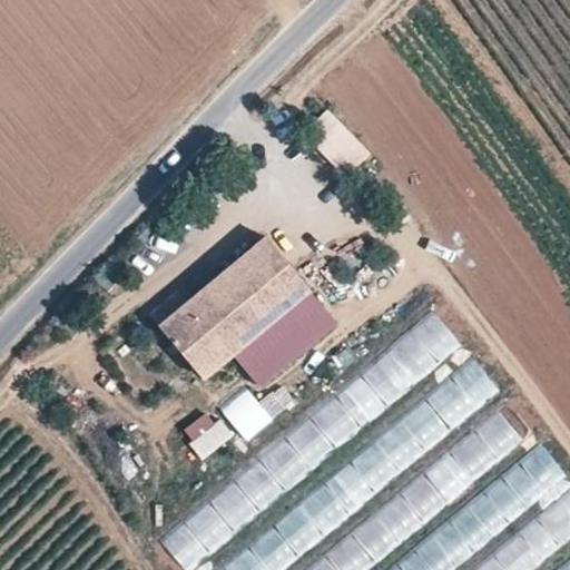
[(301,135),(346,180),(372,155),(326,109),(301,135)]
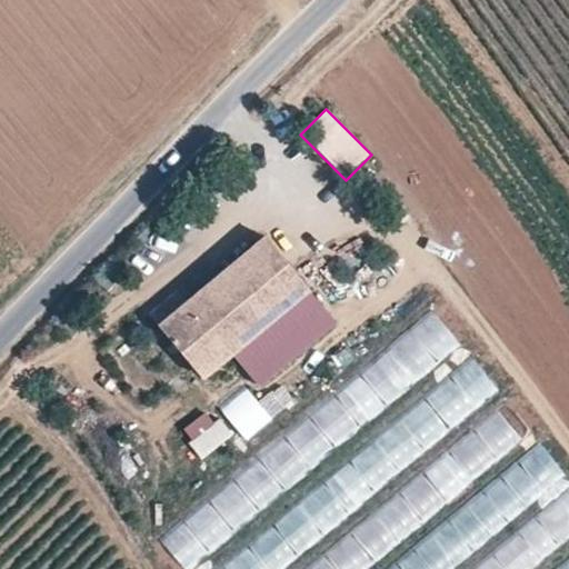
[(207,388),(311,295),(265,242),(188,316),(162,338),(207,388)]
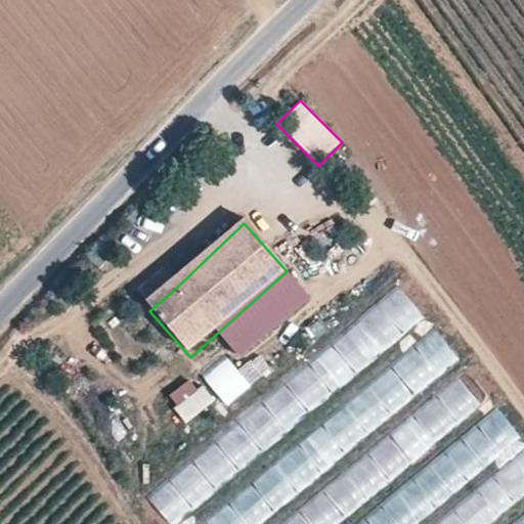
[(149,311),(173,291),(164,280),(140,302),(149,311)]
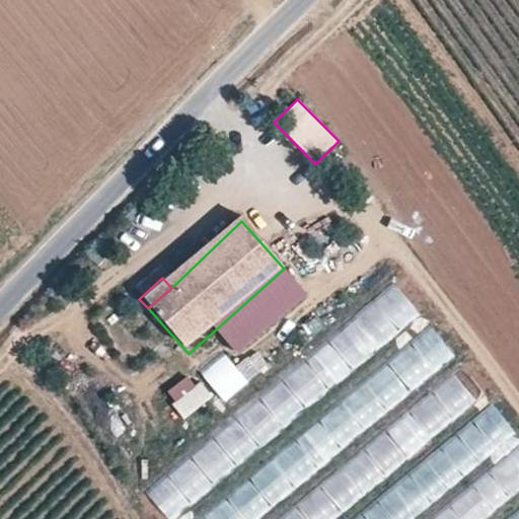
[(250,518),(455,361),(399,289),(143,488),(167,518),(250,518)]
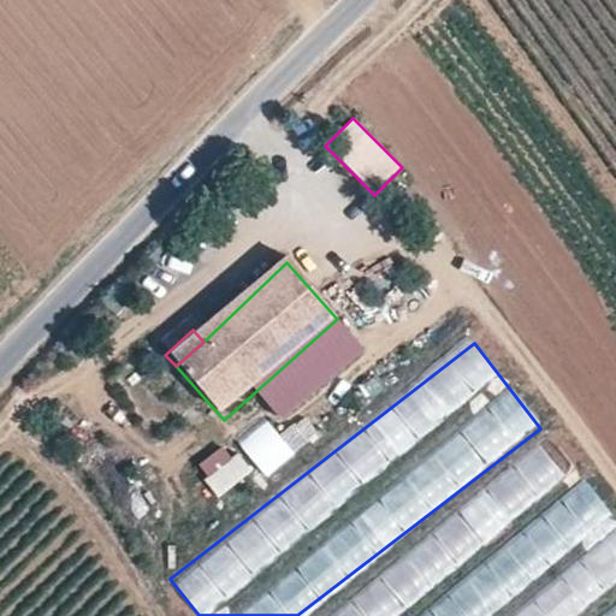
[(265,478),(295,454),(267,419),(236,443),(265,478)]
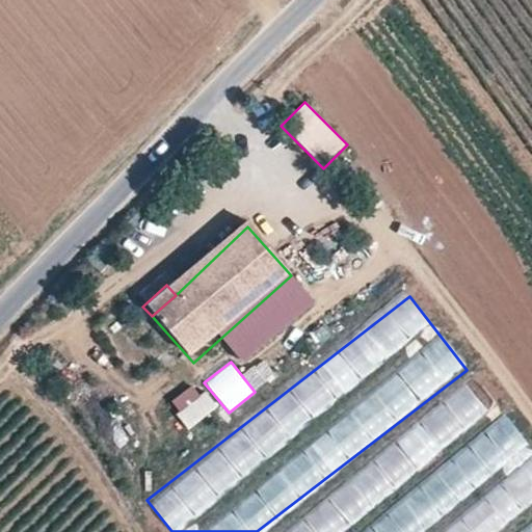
[(381,442),(263,531),(340,531),(500,409),(474,376),(384,446),(381,442)]
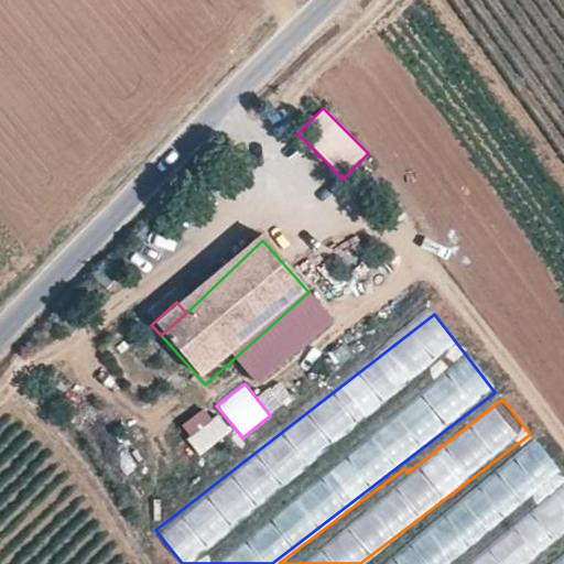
[(208,407),(179,429),(201,456),(229,434),(208,407)]
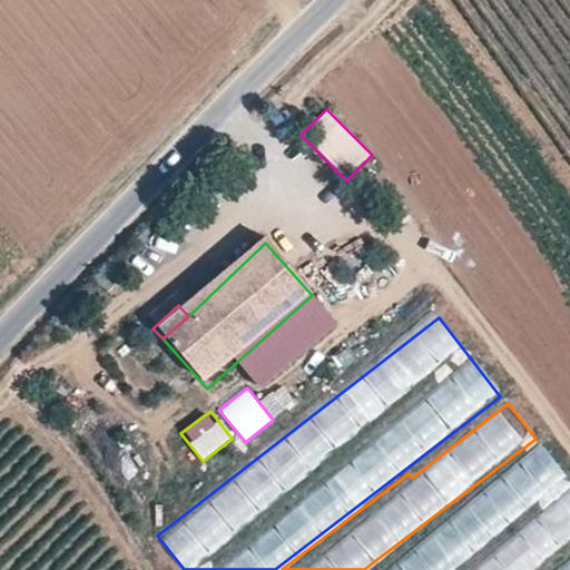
[(569,569),(569,488),(561,479),(567,475),(539,443),(501,477),(491,465),(372,569),(569,569)]
